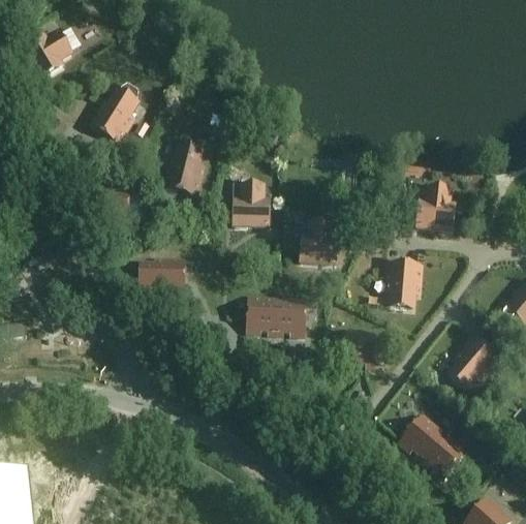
[(74,52),(62,32),(50,40),(47,34),(25,48),(43,78),(65,64),(62,59),(74,52)]
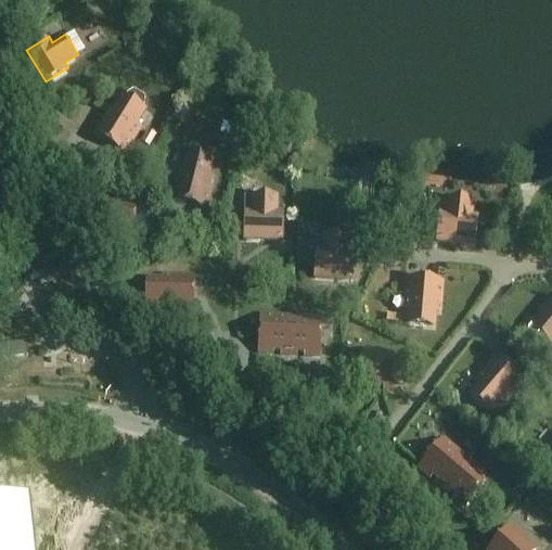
[(139,120),(150,103),(150,96),(138,89),(132,91),(129,96),(126,93),(117,106),(114,104),(98,130),(127,149),(143,123),(139,120)]
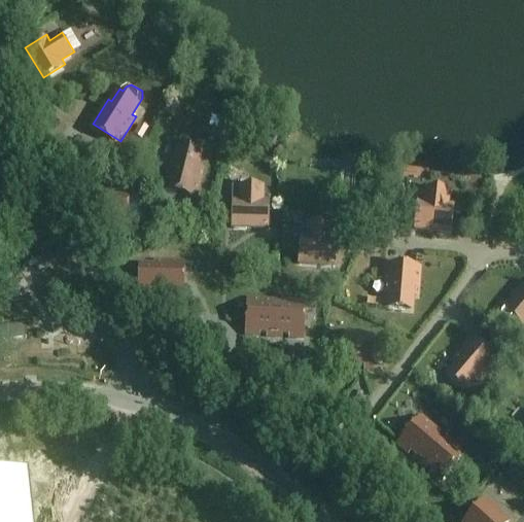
[(201,164),(204,149),(181,144),(177,159),(173,158),(166,185),(198,194),(205,166),(201,164)]
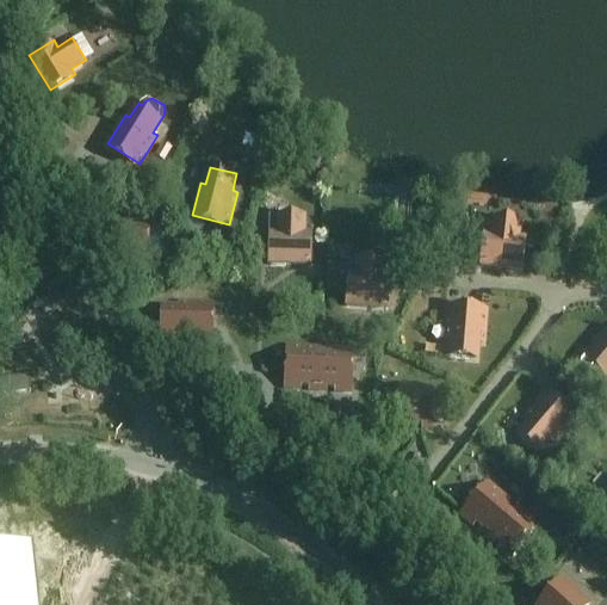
[(307,230),(307,214),(280,213),(280,229),(273,229),(272,259),(313,260),(314,230),(307,230)]
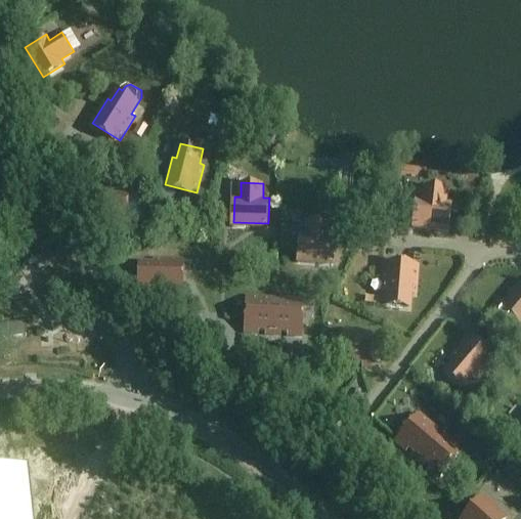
[(446,202),(448,187),(426,185),(425,199),(419,199),(416,223),(450,227),(452,203),(446,202)]
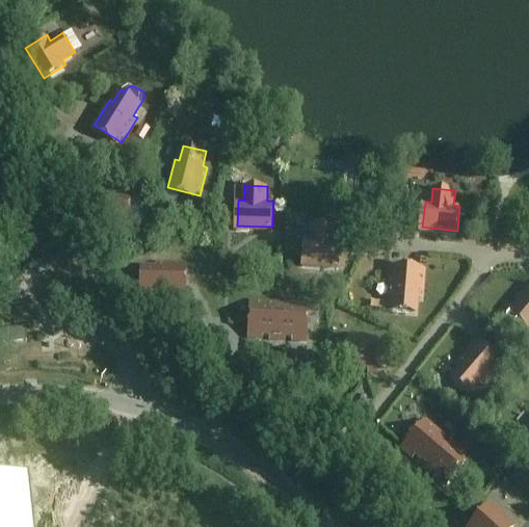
[(336,239),(337,225),(314,222),(313,237),(307,237),(305,262),(340,265),(342,240),(336,239)]
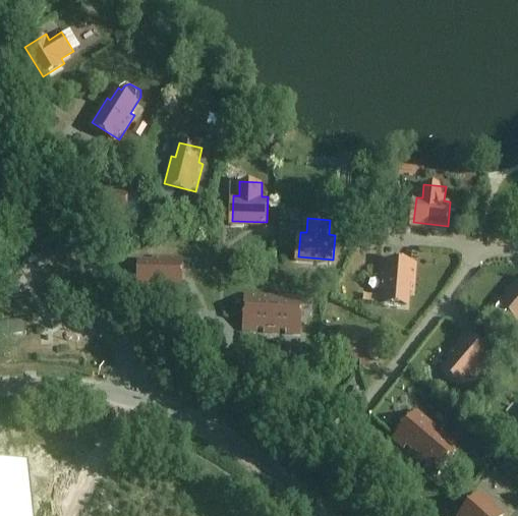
[(183,288),(184,255),(156,254),(156,260),(140,259),(139,283),(155,283),(155,287),(183,288)]
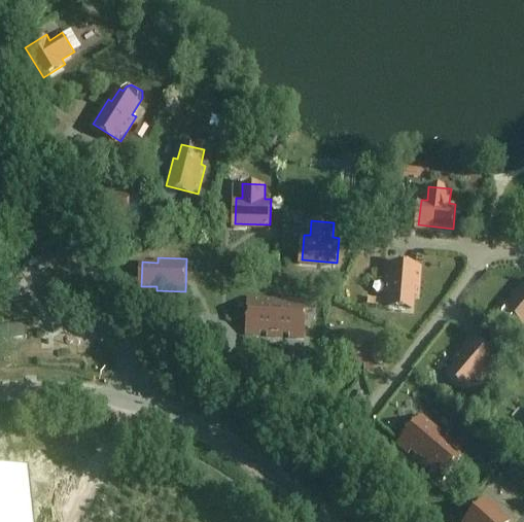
[(420,292),(422,264),(389,261),(387,289),(391,290),(390,305),(414,307),(416,292),(420,292)]
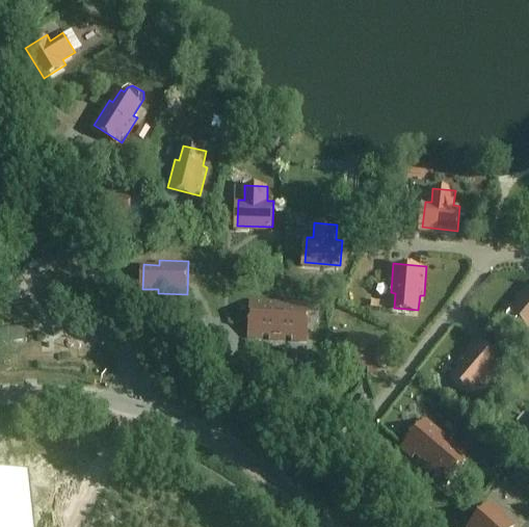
[(528,285),(520,296),(523,299),(512,311),(528,324),(528,285)]
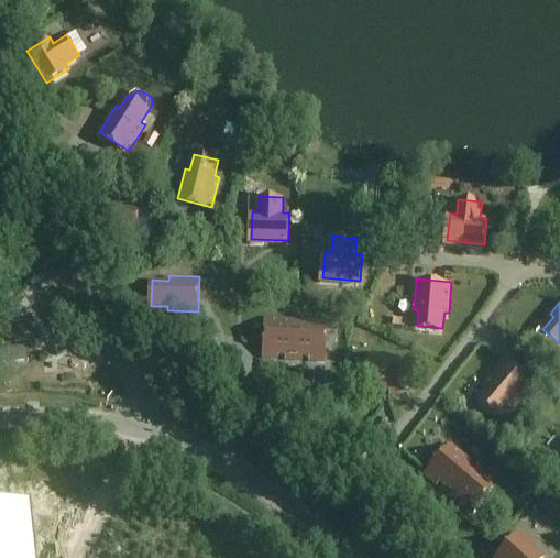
[(296,354),(298,318),(267,316),(265,353),(281,354),(281,350),(288,351),(288,354),(296,354)]
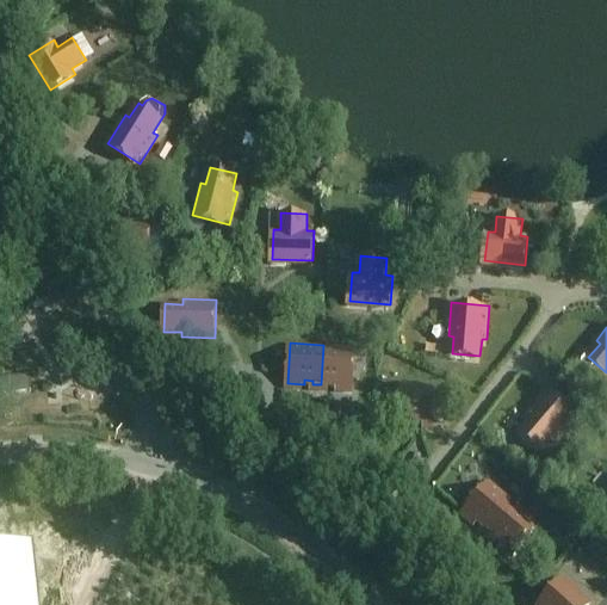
[(323,345),(321,384),(329,386),(329,381),(338,382),(338,386),(353,387),(355,346),(323,345)]
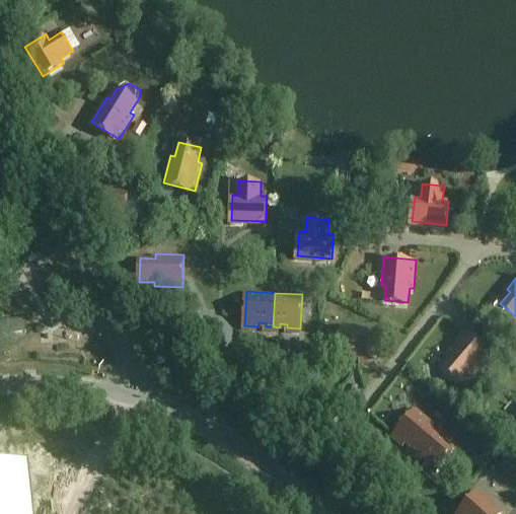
[(0,332),(28,329),(27,316),(0,318),(0,332)]
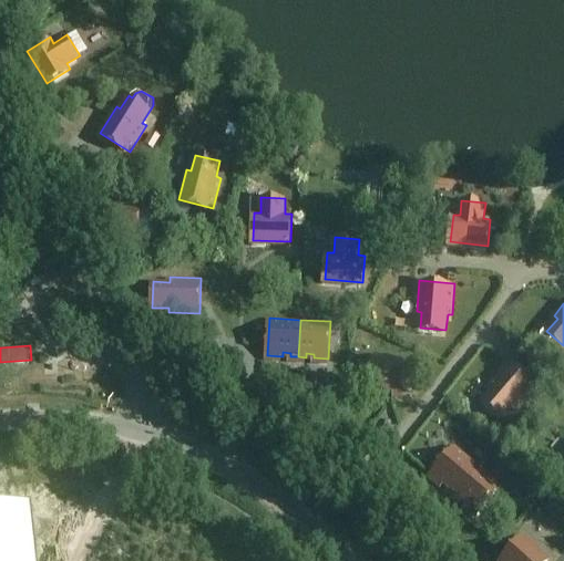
[(403,392),(406,354),(375,353),(372,391),(387,391),(388,387),(396,387),(396,392),(403,392)]
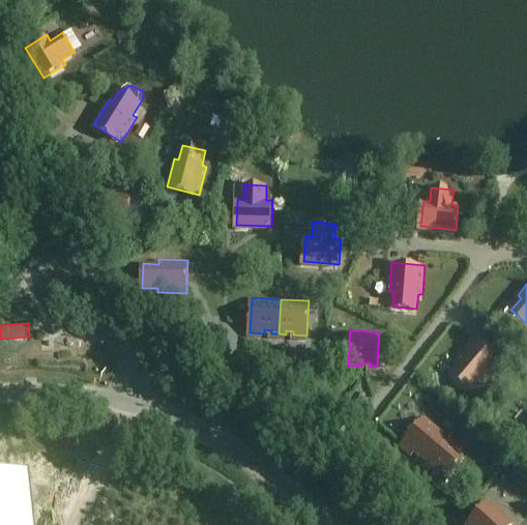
[(484,381),(503,359),(477,338),(459,359),(462,362),(452,374),(470,389),(480,378),(484,381)]
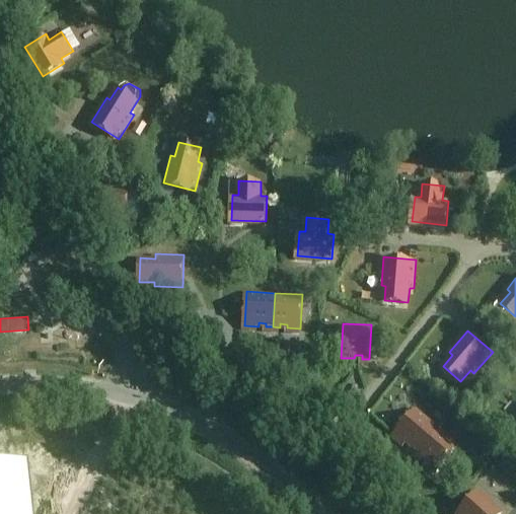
[(417,451),(439,425),(418,407),(395,433),(406,442),(408,439),(413,443),(411,446),(417,451)]
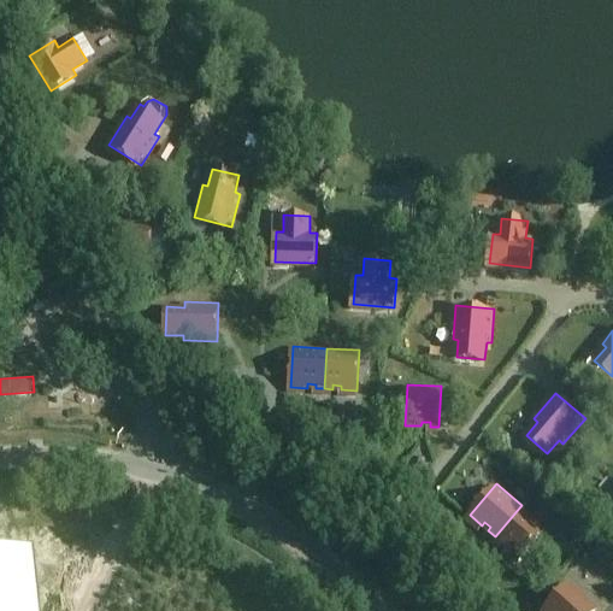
[(522,505),(495,536),(501,542),(504,539),(511,544),(508,547),(520,558),(547,527),(522,505)]
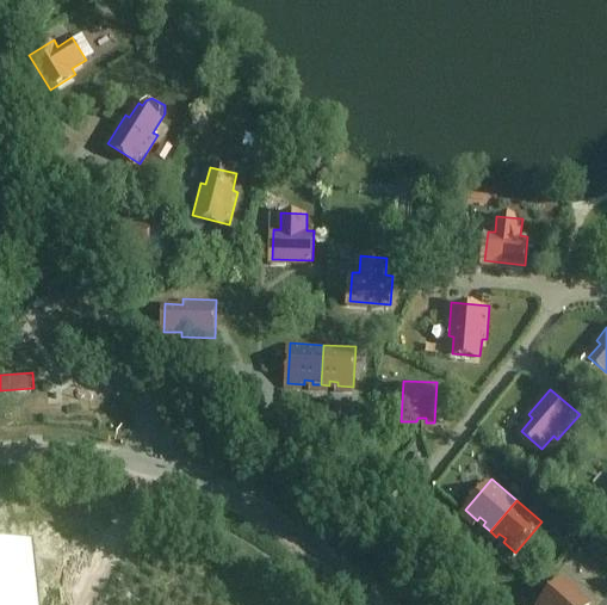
[(0,604),(37,604),(31,545),(0,548),(0,604)]
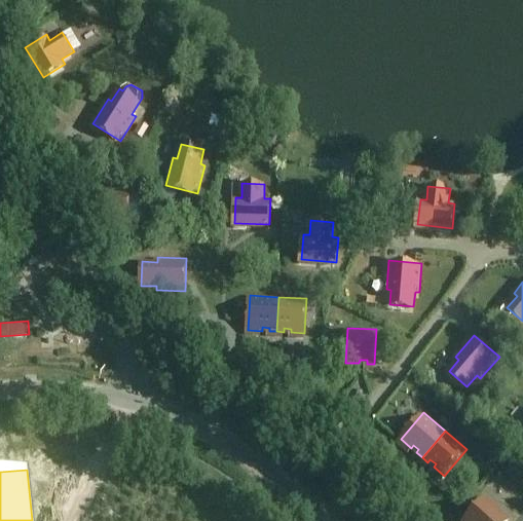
[(507,520),(510,519),(486,497),(464,520),(507,520)]
